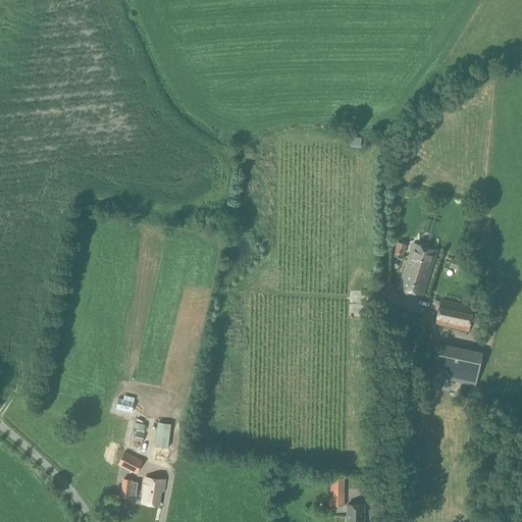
[(403,258),(408,244),(400,242),(395,256),(403,258)]
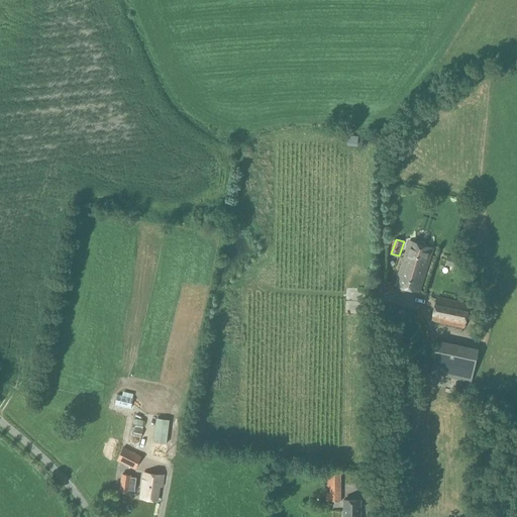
[(419,292),(433,248),(409,241),(396,284),(419,292)]
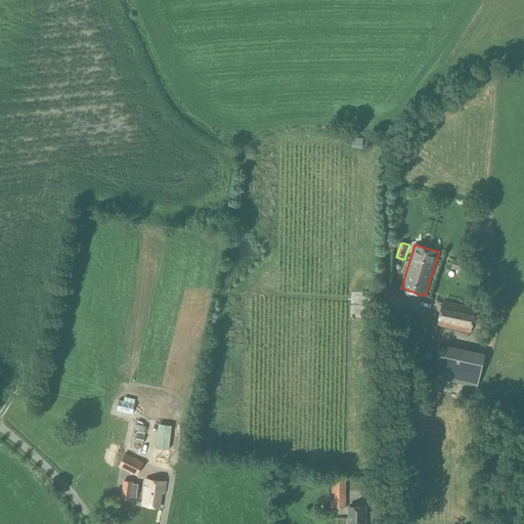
[(469,277),(473,263),(455,258),(452,266),(461,268),(459,274),(469,277)]
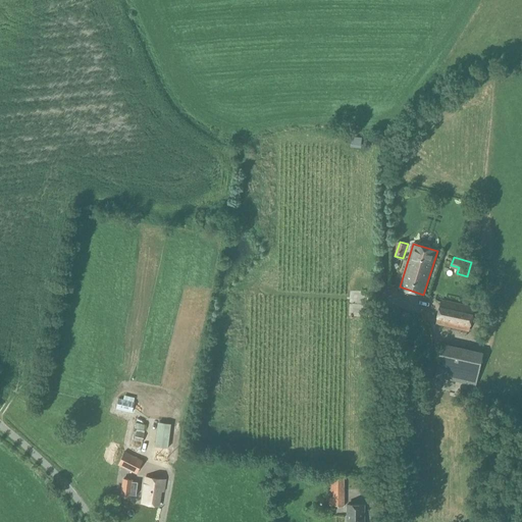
[(470,332),(475,306),(440,298),(435,324),(470,332)]
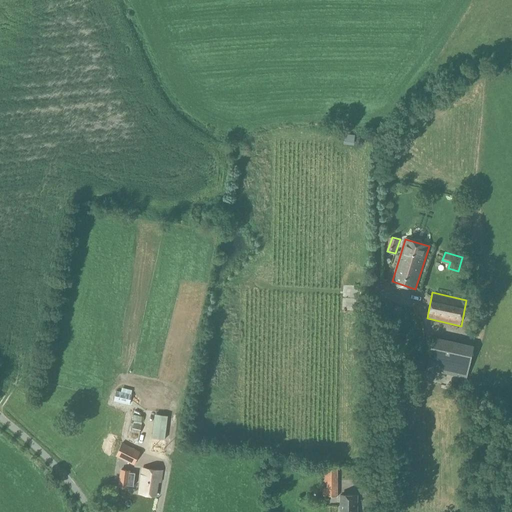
[(468,376),(474,348),(434,339),(428,368),(468,376)]
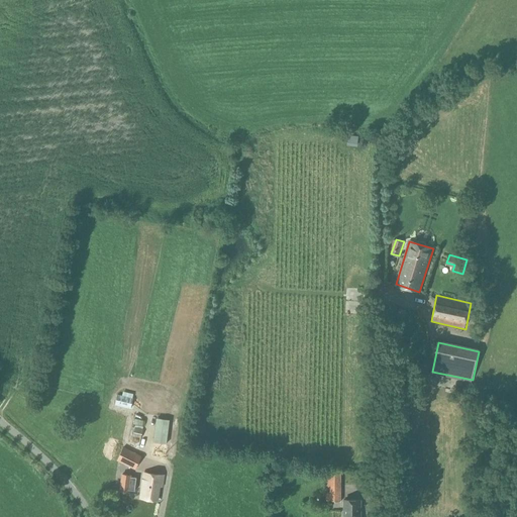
[(130,408),(132,398),(118,395),(116,404),(130,408)]
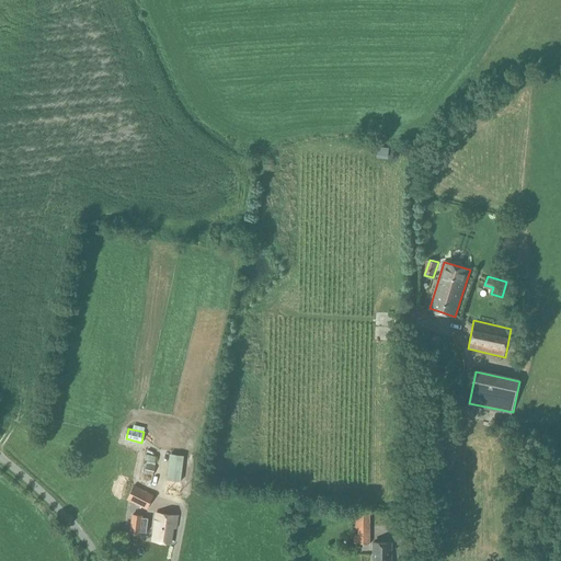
[(181,481),(184,456),(171,455),(168,480),(181,481)]
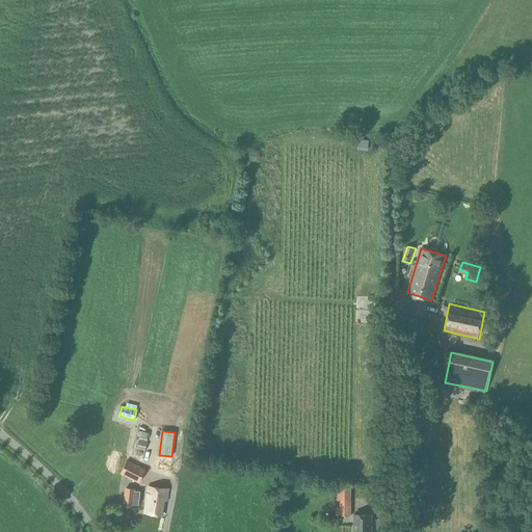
[(145,450),(148,442),(139,441),(138,449),(145,450)]
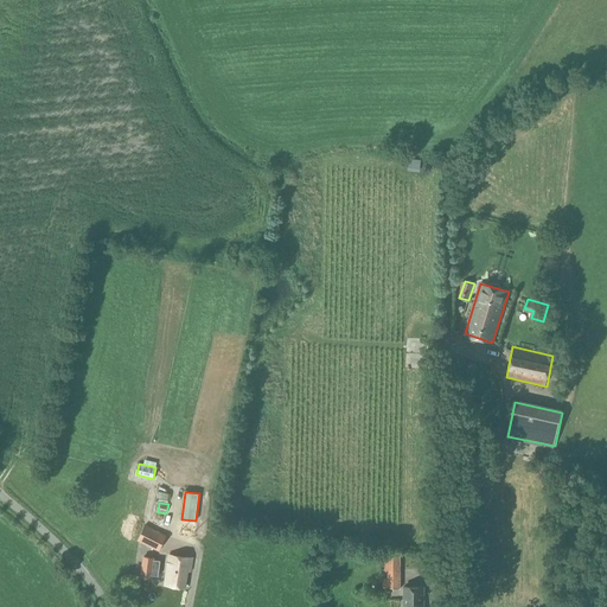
[(190,537),(193,528),(181,524),(178,535),(190,537)]
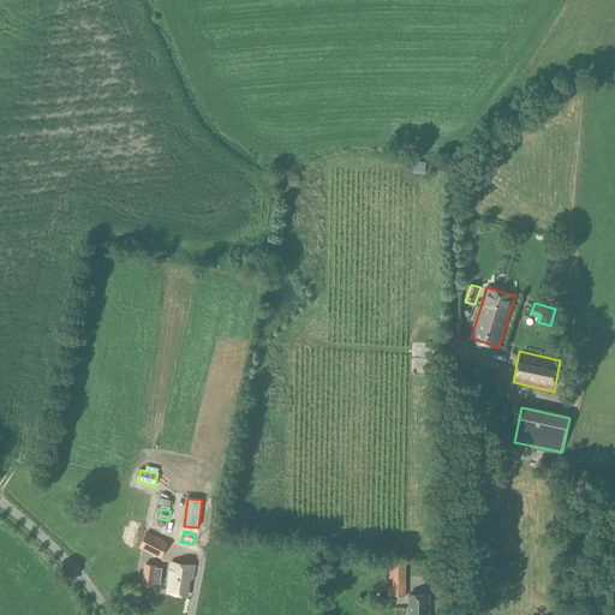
[(160,557),(167,543),(148,532),(141,547),(160,557)]
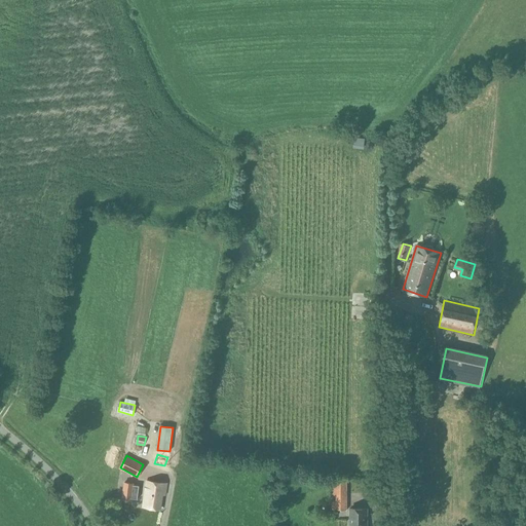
[(134,497),(139,497),(141,483),(135,483),(136,481),(126,480),(125,497),(134,498),(134,497)]
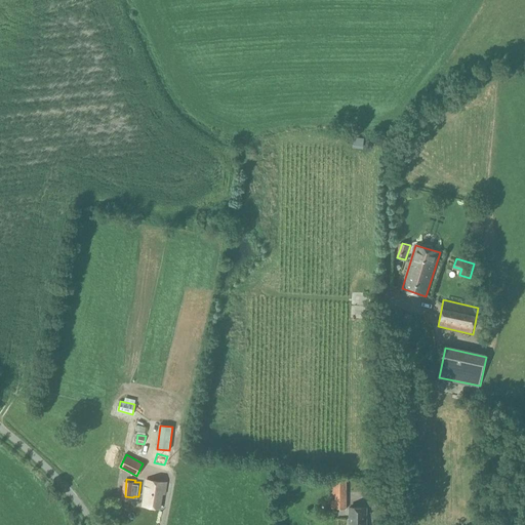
[(164,494),(166,483),(146,481),(143,506),(160,508),(162,493),(164,494)]
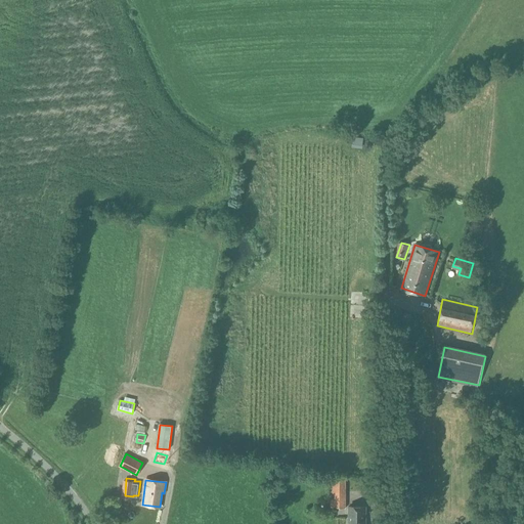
[(346,506),(346,480),(331,480),(331,506),(346,506)]
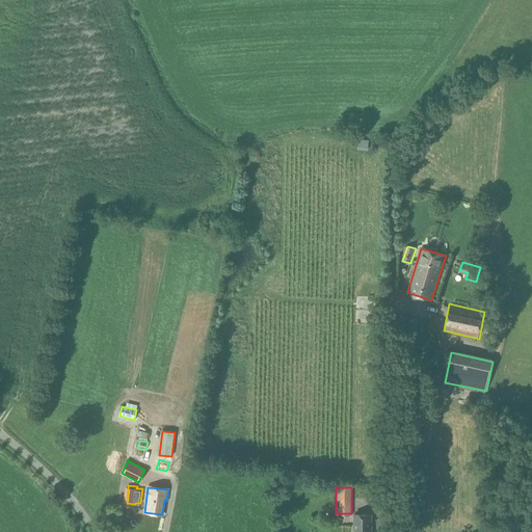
[(370,531),(371,514),(353,514),(353,531),(370,531)]
